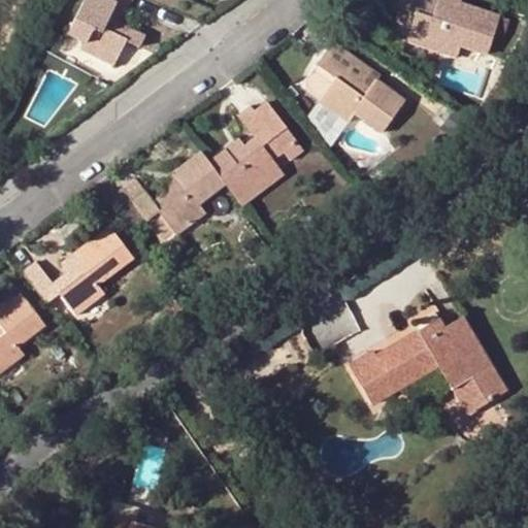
[(116,3),(126,9),(130,0),(85,0),(67,35),(84,44),(80,51),(113,67),(126,41),(139,45),(144,36),(120,24),(109,18),(116,3)]
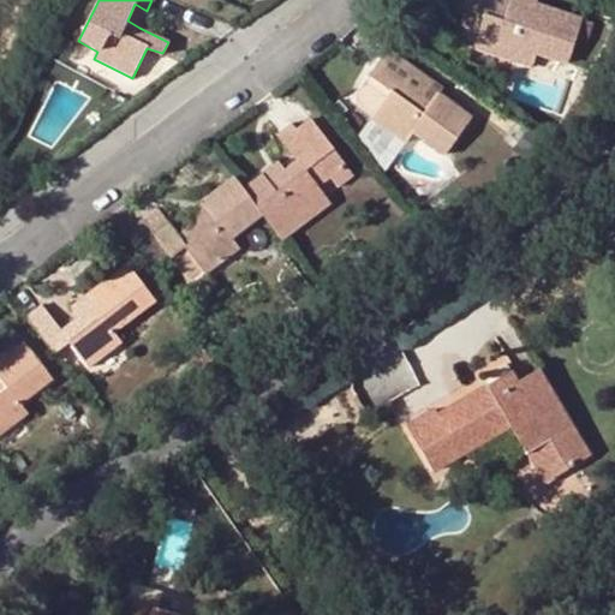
[(590,24),(527,4),(525,15),(509,10),(495,5),(496,0),(461,0),(459,9),(464,10),(483,16),(473,46),(514,59),(518,48),(565,63),(574,39),(585,42),(590,24)]
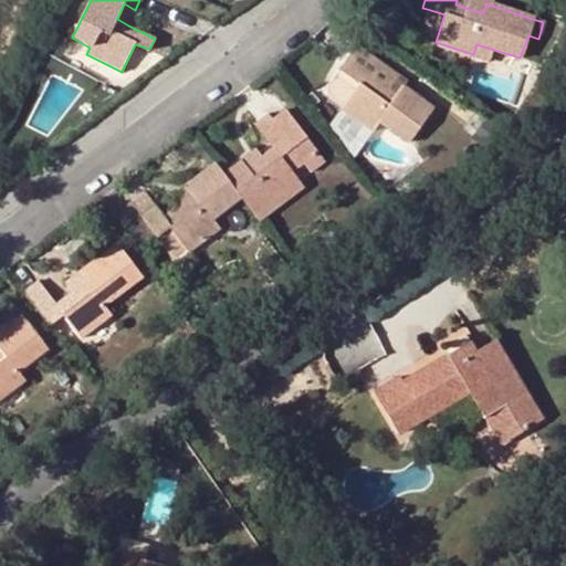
[(483,13),(485,3),(473,0),(471,0),(469,9),(483,13)]
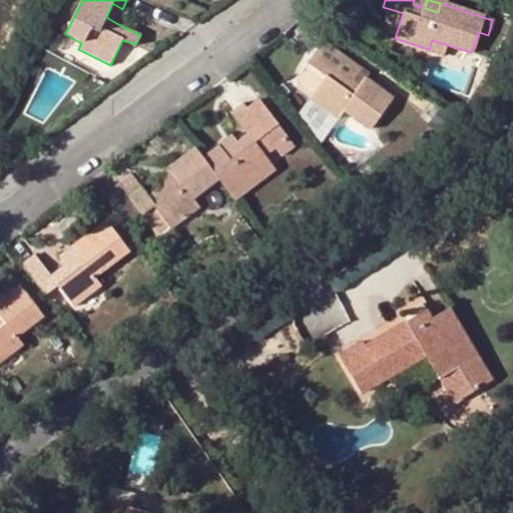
[(116,23),(122,9),(112,3),(106,17),(116,23)]
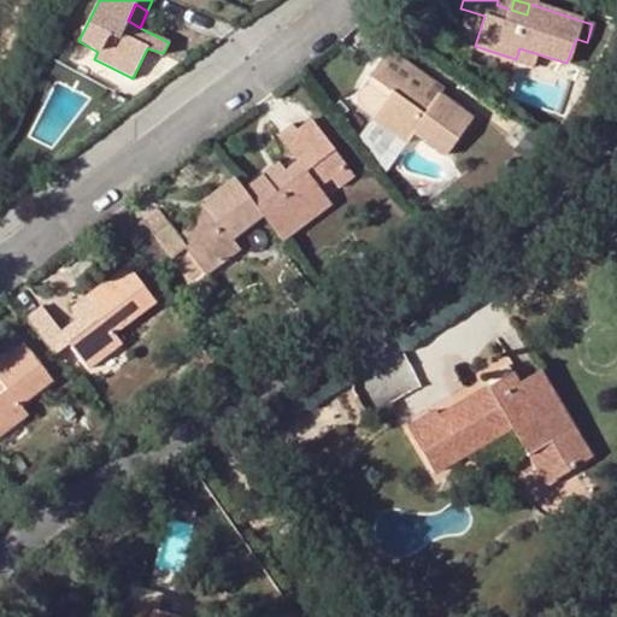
[(456,39),(475,46),(485,16),(465,10),(456,39)]
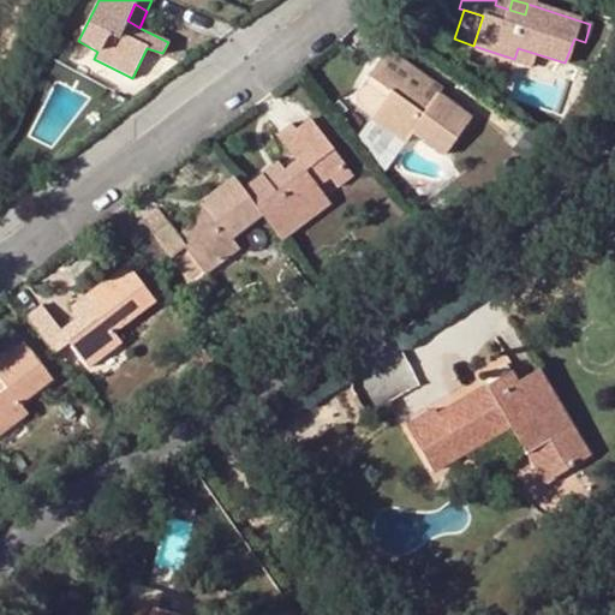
[(430,103),(416,94),(404,85),(412,71),(386,52),(368,75),(388,90),(369,119),(404,143),(410,132),(443,155),(471,118),(436,94),(430,103)]
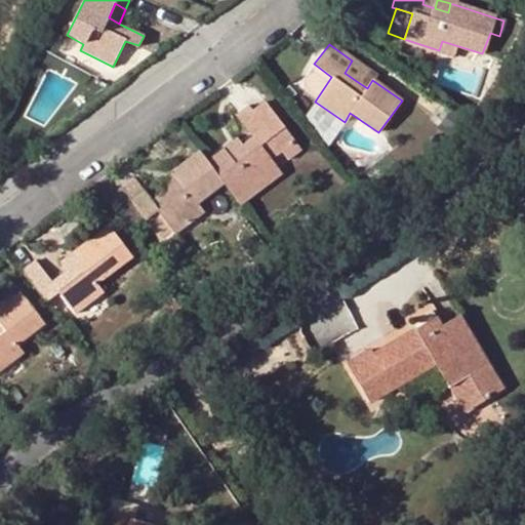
[(296,88),(315,102),(331,77),(314,64),(296,88)]
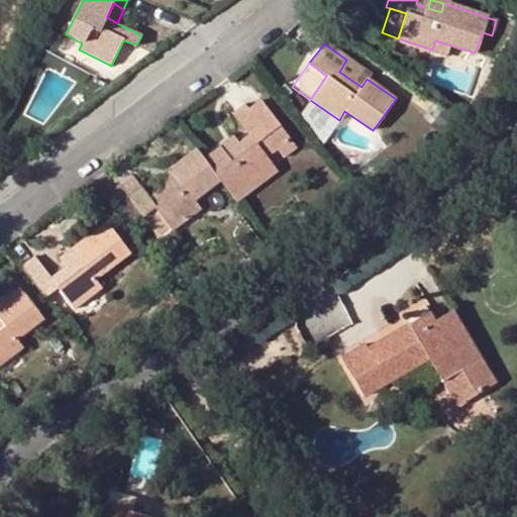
[(354,70),(349,79),(362,87),(367,79),(354,70)]
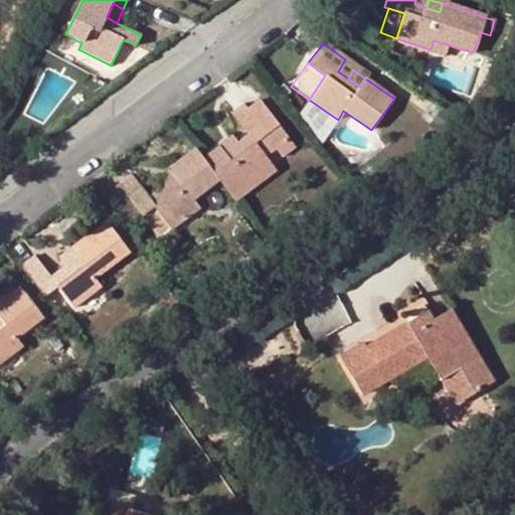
[(217,180),(230,197),(271,166),(263,155),(253,142),(265,134),(274,147),(287,138),(259,101),(247,109),(243,104),(229,113),(246,135),(235,144),(223,154),(218,145),(202,158),(217,180)]
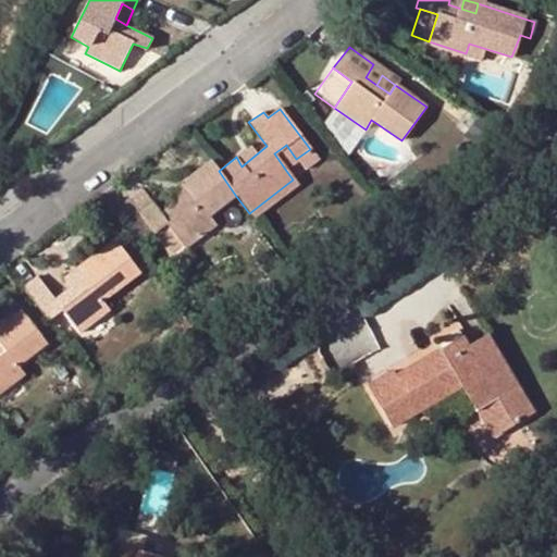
[(274,153),(284,168),(296,159),(286,145),(274,153)]
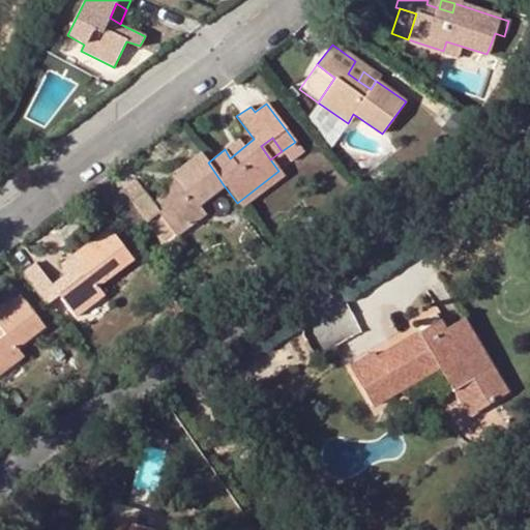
[(230,158),(242,148),(236,140),(225,149),(230,158)]
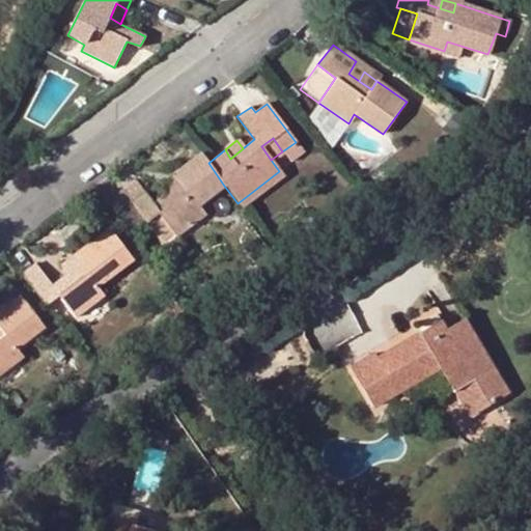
[(296,142),(282,151),(291,164),(305,154),(296,142)]
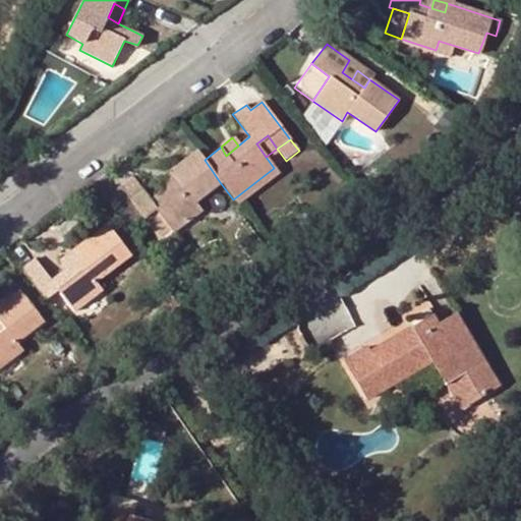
[(176,181),(162,191),(149,200),(131,177),(106,196),(130,229),(143,219),(160,241),(200,210),(194,201),(220,182),(205,160),(197,150),(169,171),(176,181)]
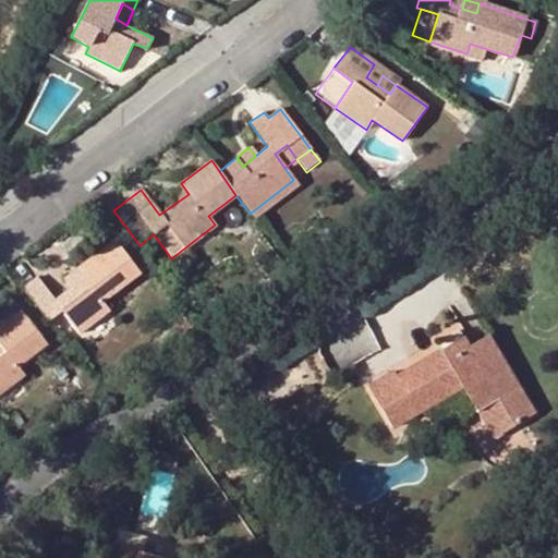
[(189,194),(181,183),(166,195),(173,205),(189,194)]
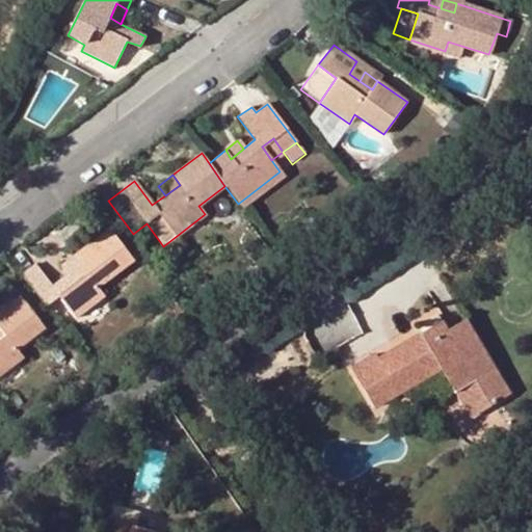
[(34,264),(22,273),(47,304),(57,297),(64,308),(75,319),(104,297),(97,288),(132,261),(107,229),(72,257),(78,265),(65,274),(50,287),(34,264)]
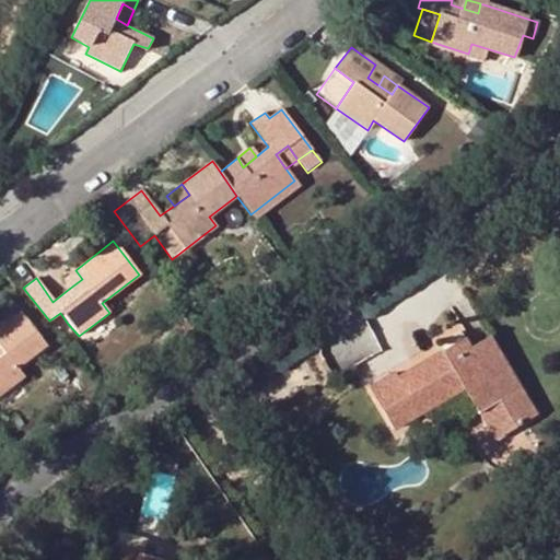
[(62,280),(69,289),(82,279),(76,270),(62,280)]
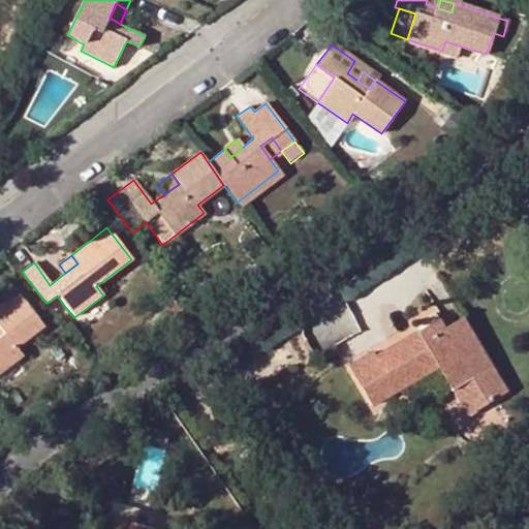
[(0,373),(23,355),(17,348),(42,327),(19,296),(0,309),(0,373)]
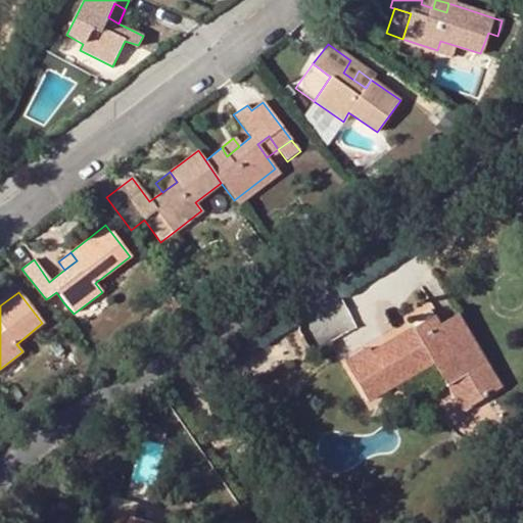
[(46,299),(53,311),(63,302),(56,292),(46,299)]
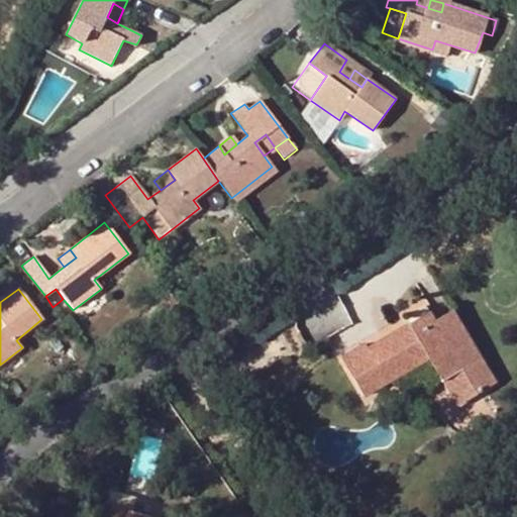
[(458,323),(450,312),(433,323),(440,335),(458,323)]
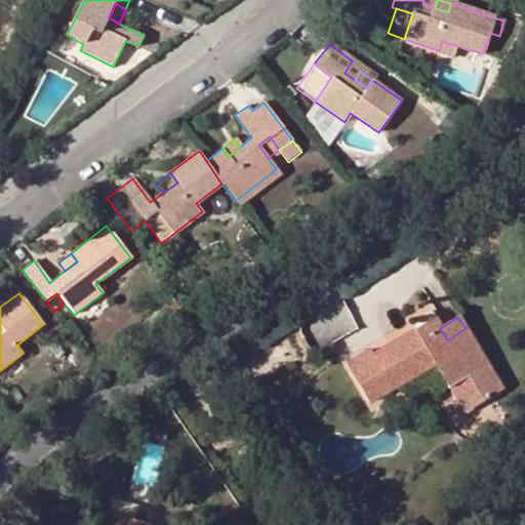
[(395,389),(435,365),(449,388),(466,413),(503,390),(466,328),(447,340),(440,328),(434,319),(373,356),(370,351),(346,366),(368,404),(395,389)]
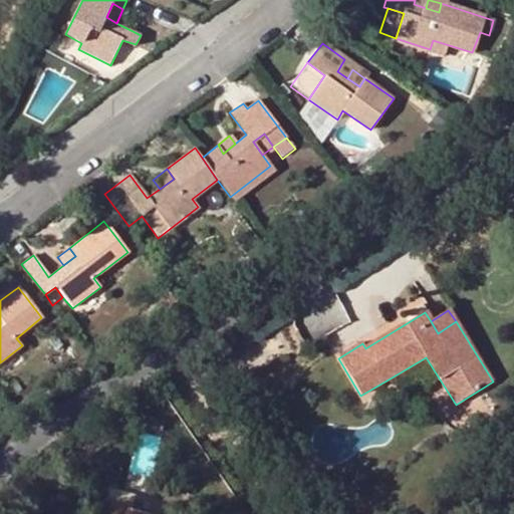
[(148,513),(149,513),(111,504),(108,513),(148,513)]
